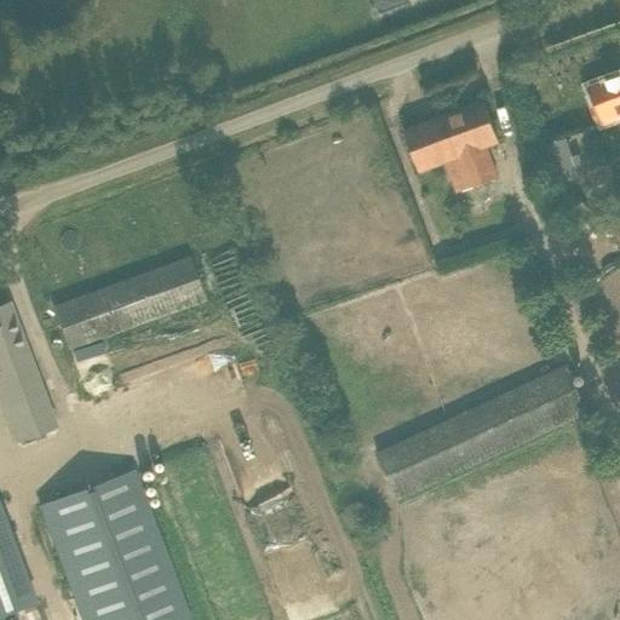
[(619,75),(590,87),(603,125),(619,118),(619,75)]
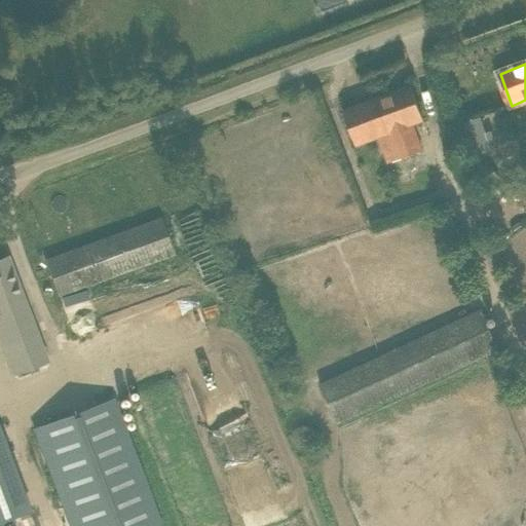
[(379,138),(388,163),(423,151),(412,124),(423,120),(410,85),(343,111),(355,146),(379,138)]
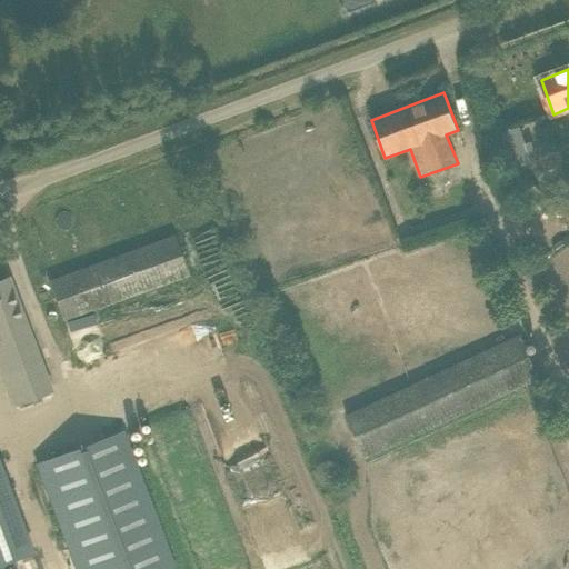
[(499,133),(511,171),(539,162),(532,142),(526,143),(520,127),(499,133)]
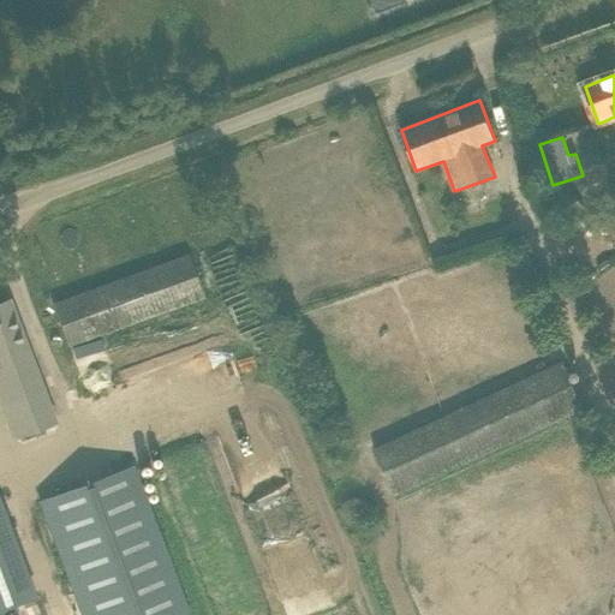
[(560,202),(574,219),(586,208),(573,191),(560,202)]
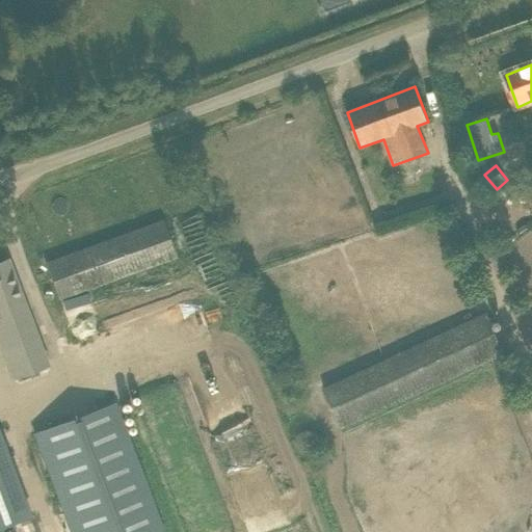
[(176,256),(163,220),(46,264),(58,298),(89,288),(176,256)]
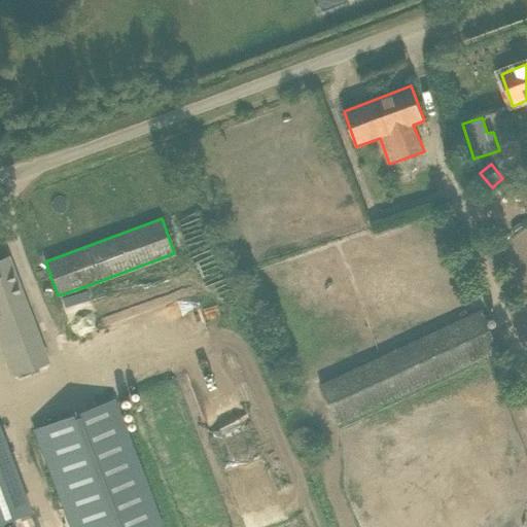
[(0,338),(14,377),(47,364),(7,257),(0,259),(0,338)]
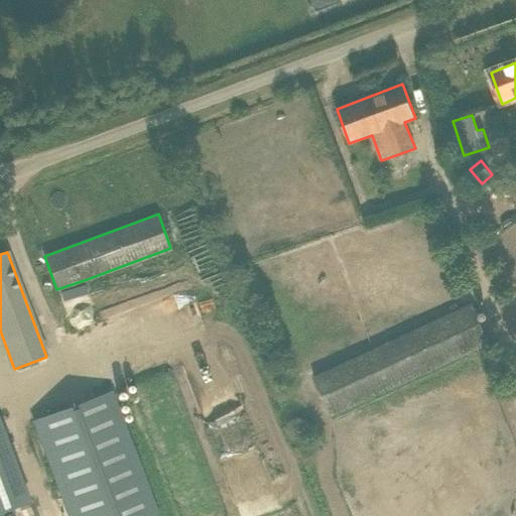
[(472,303),(312,377),(331,416),(490,343),(472,303)]
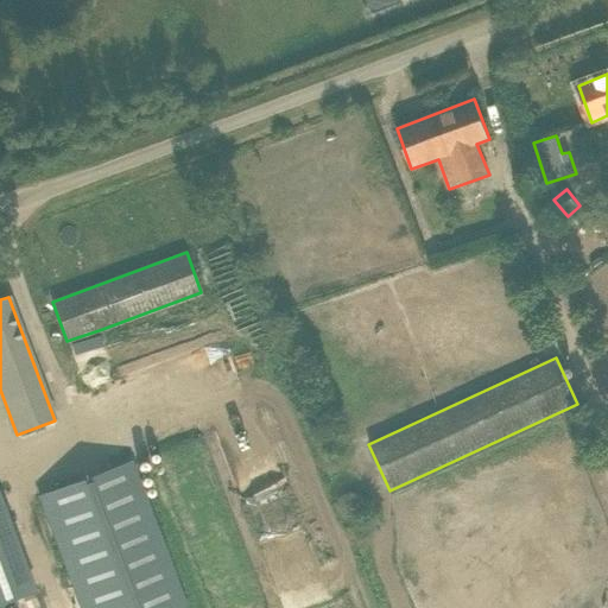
[(132,460),(38,495),(80,607),(187,607),(188,607),(132,460)]
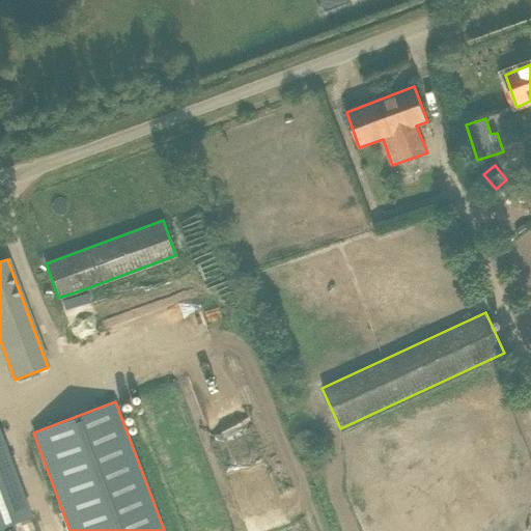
[(0,528),(29,516),(0,439),(0,528)]
